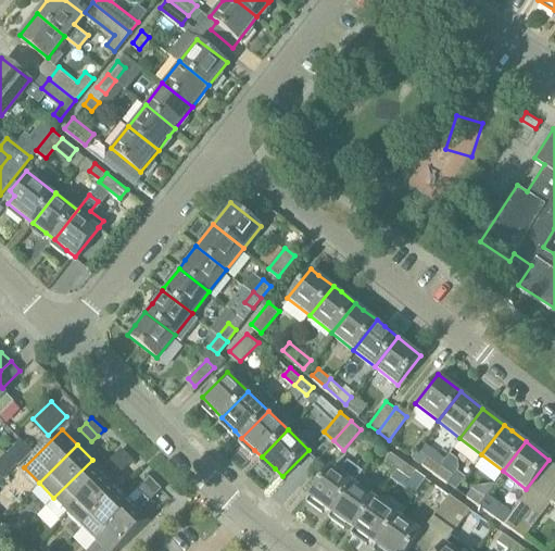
[(114,452),(126,464),(133,459),(121,447),(114,452)]
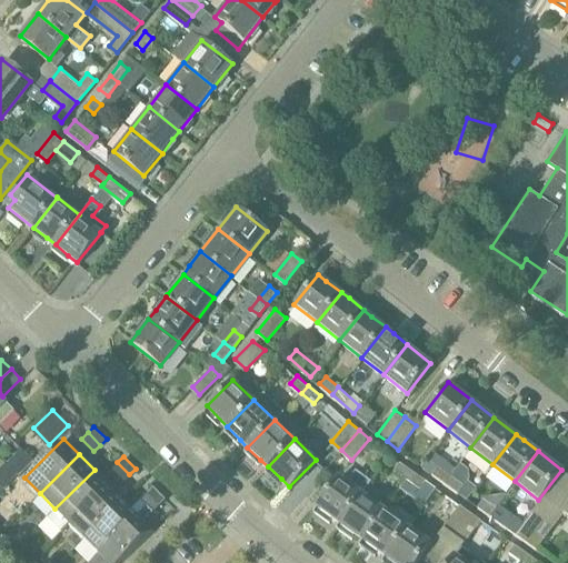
[(123,481),(129,474),(117,462),(111,469),(123,481)]
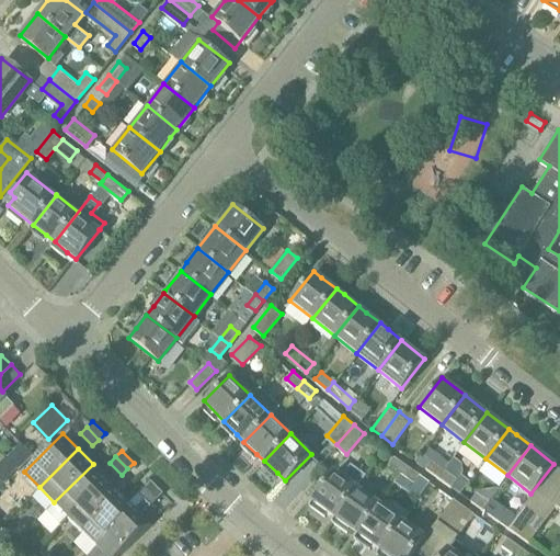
[(401,472),(407,464),(396,456),(390,464),(401,472)]
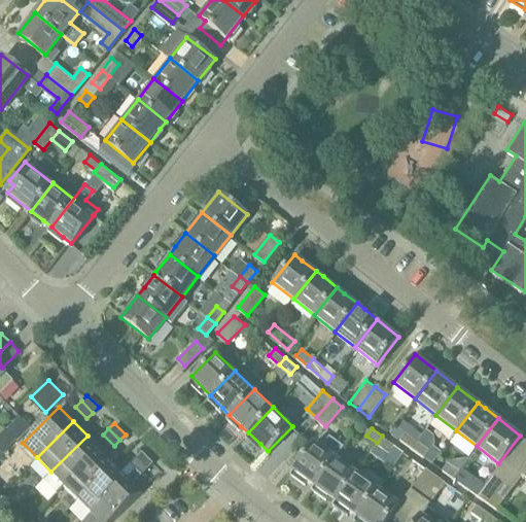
[(412,447),(418,439),(407,430),(400,440),(412,447)]
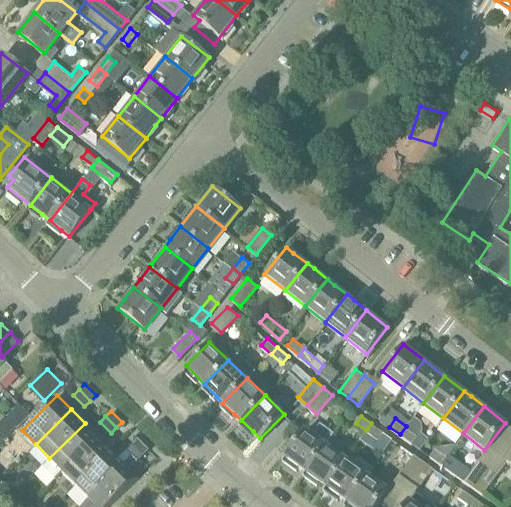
[(11,420),(0,431),(0,435),(3,438),(16,425),(11,420)]
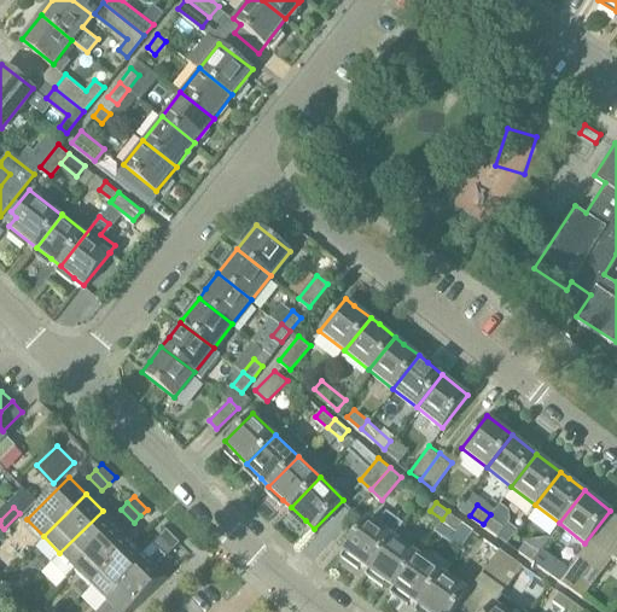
[(76,569),(118,526),(103,511),(59,553),(76,569)]
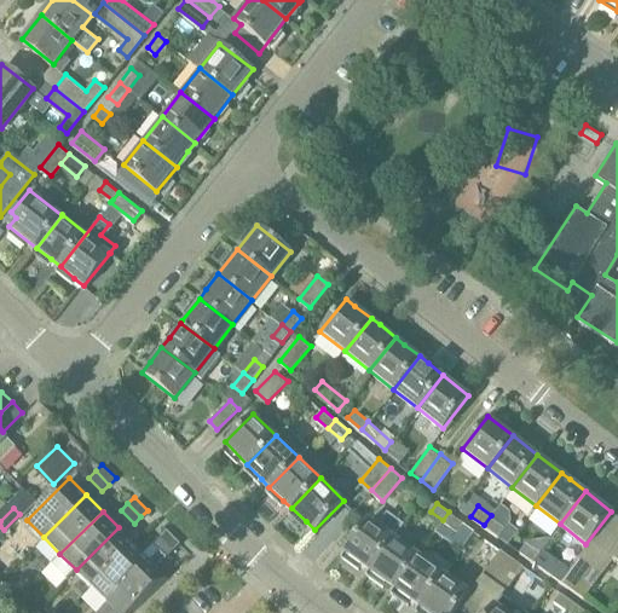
[(449,512),(443,520),(457,531),(463,522),(449,512)]
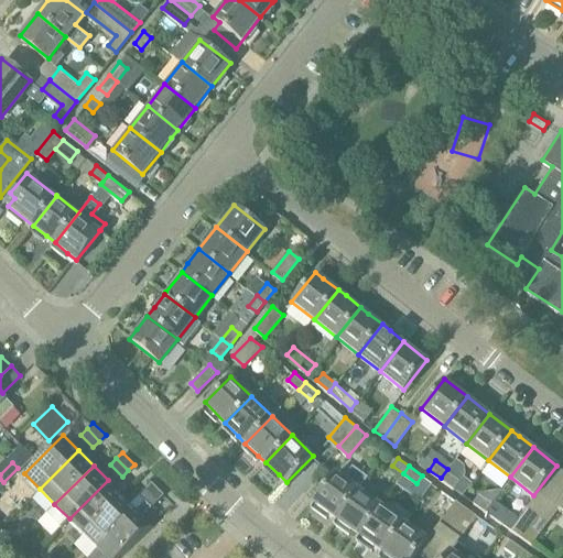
[(447,469),(441,478),(454,488),(461,479),(447,469)]
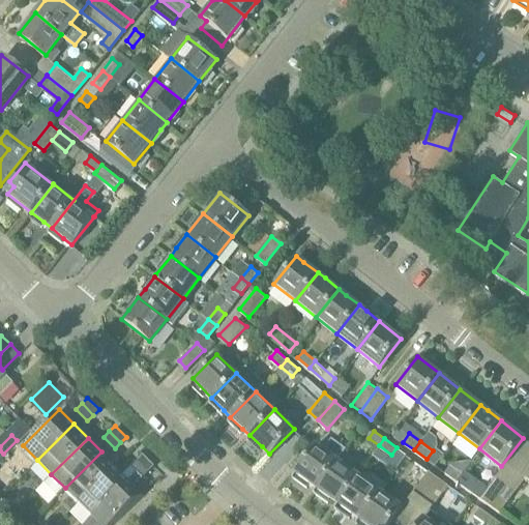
[(316,488),(338,459),(315,442),(294,471),(316,488)]
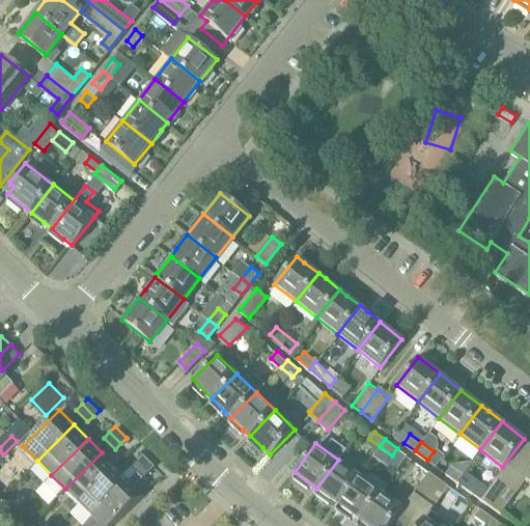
[(79,503),(115,466),(102,452),(65,489),(79,503)]
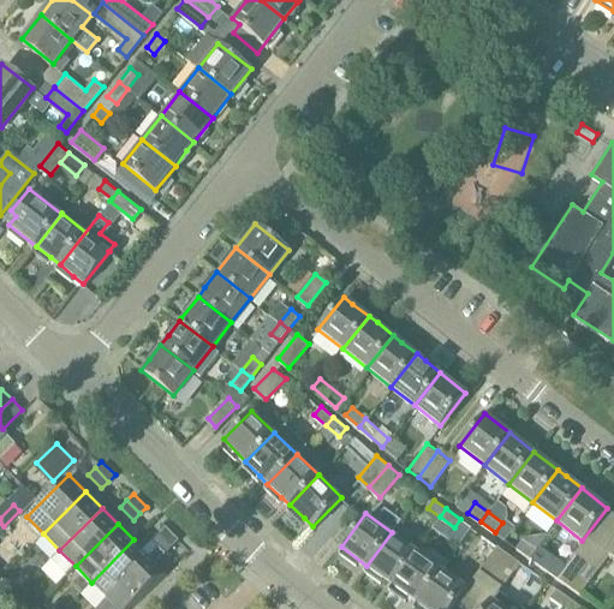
[(159,532),(172,545),(178,538),(166,525),(159,532)]
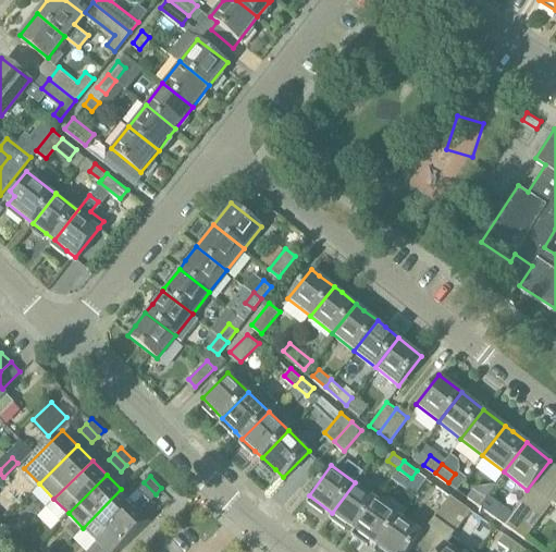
[(149,500),(156,494),(144,482),(137,489),(149,500)]
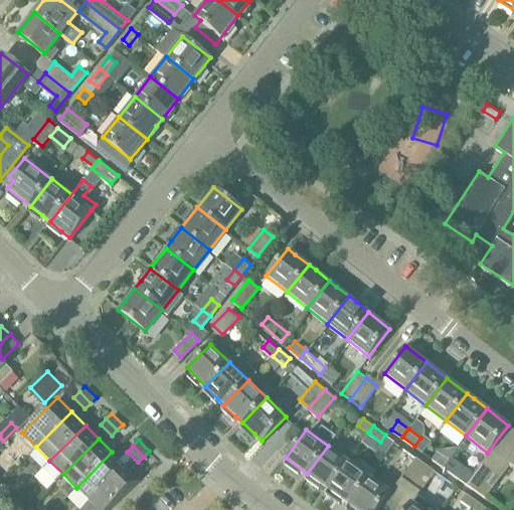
[(328,489),(348,461),(328,446),(307,474),(320,484),(328,489)]
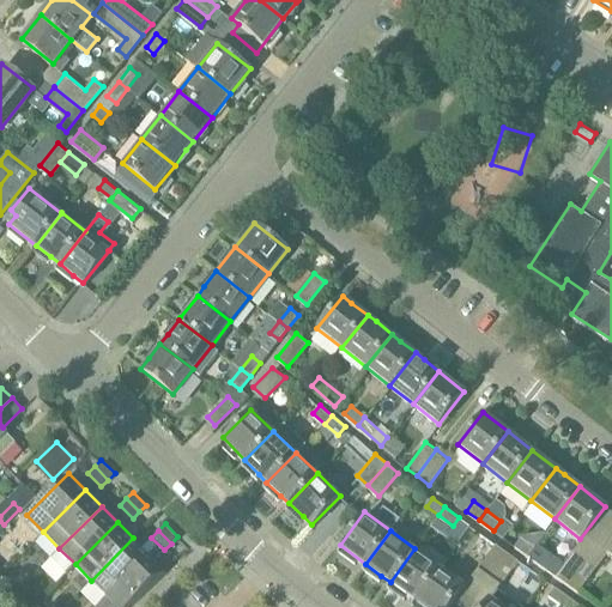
[(528,556),(534,547),(535,546),(522,536),(515,546),(528,556)]
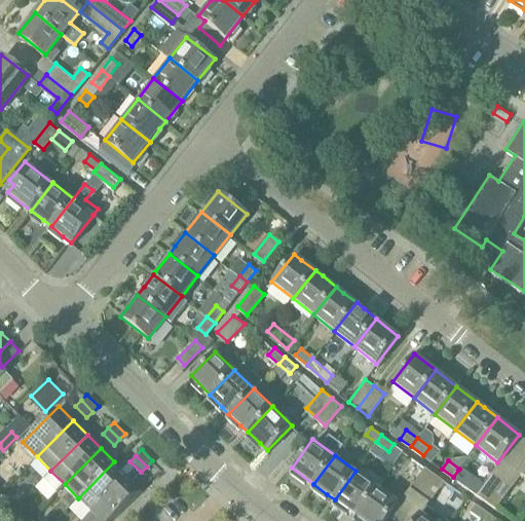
[(91,512),(128,476),(114,461),(78,498),(91,512)]
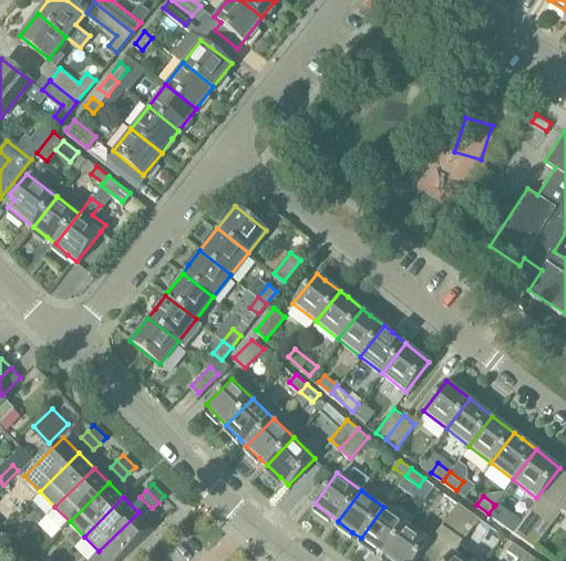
[(453,531),(469,509),(459,502),(443,523),(453,531)]
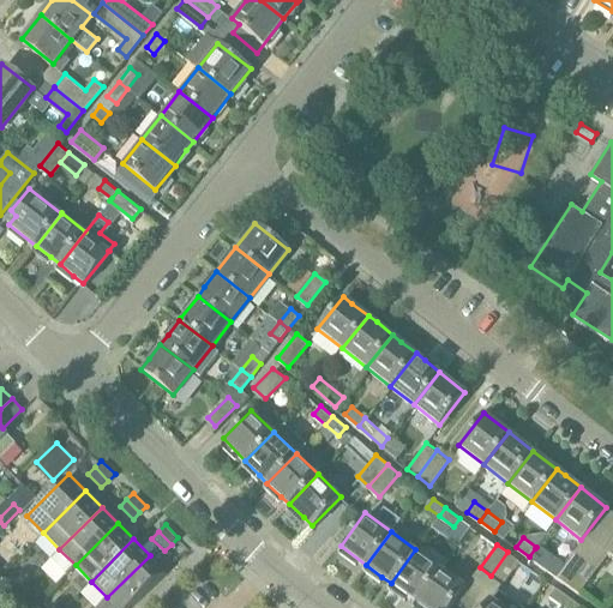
[(415,601),(440,567),(415,549),(391,583),(415,601)]
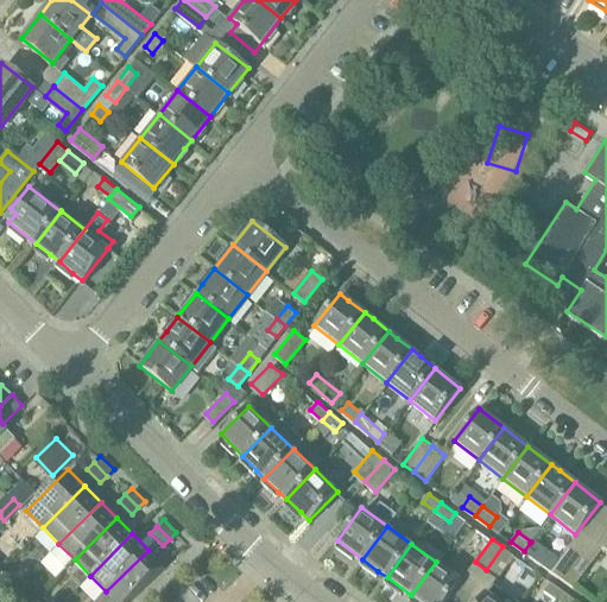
[(562,578),(580,552),(570,545),(552,571),(562,578)]
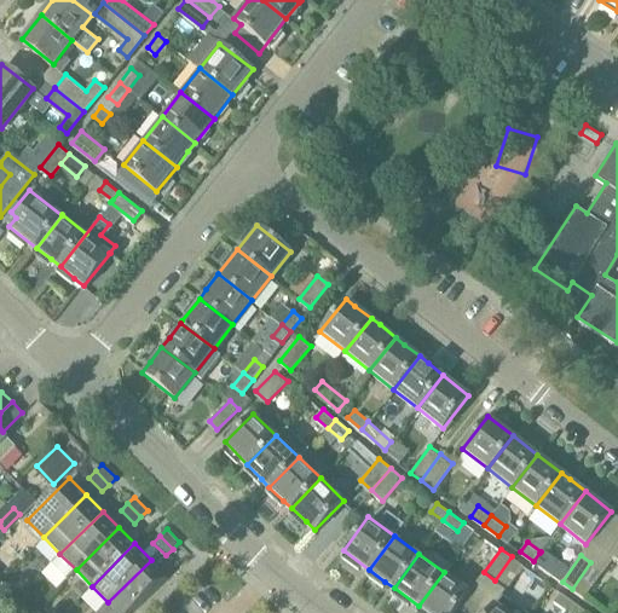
[(512,556),(495,580),(506,589),(523,565),(512,556)]
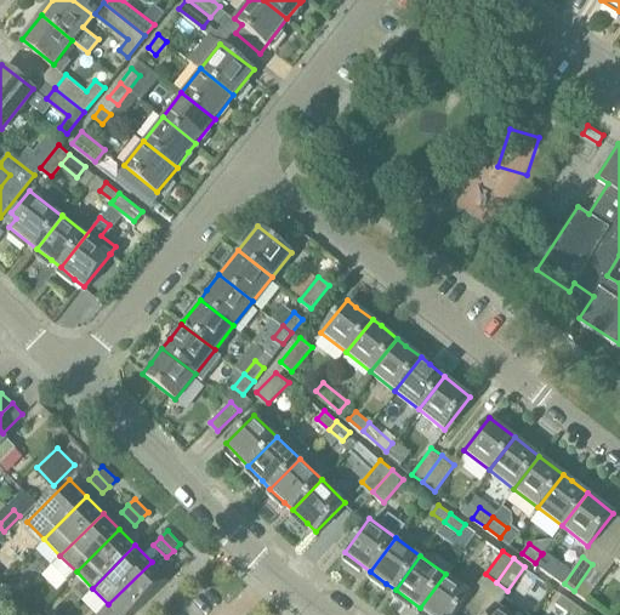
[(152,562),(108,604),(119,614),(130,614),(168,578),(152,562)]
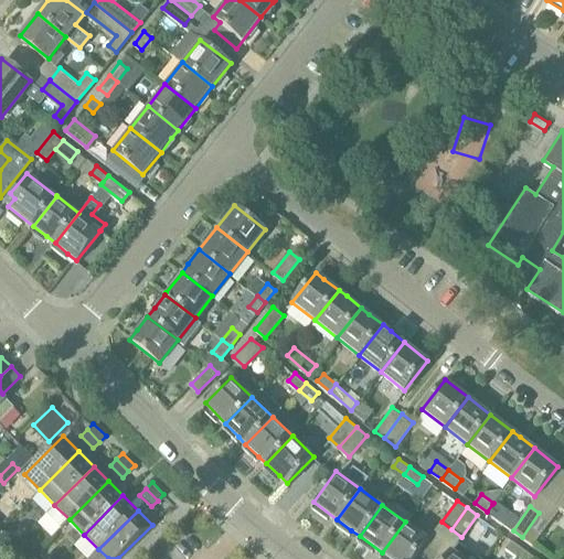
[(539,513),(522,537),(532,544),(549,520),(539,513)]
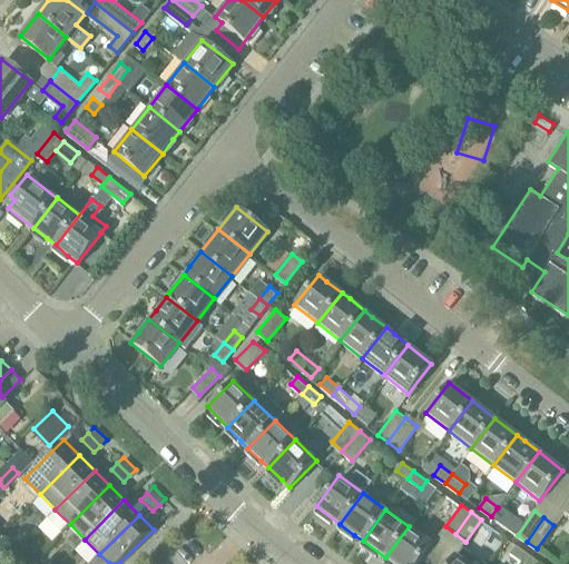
[(409,526),(385,557),(394,563),(417,563),(432,543),(409,526)]
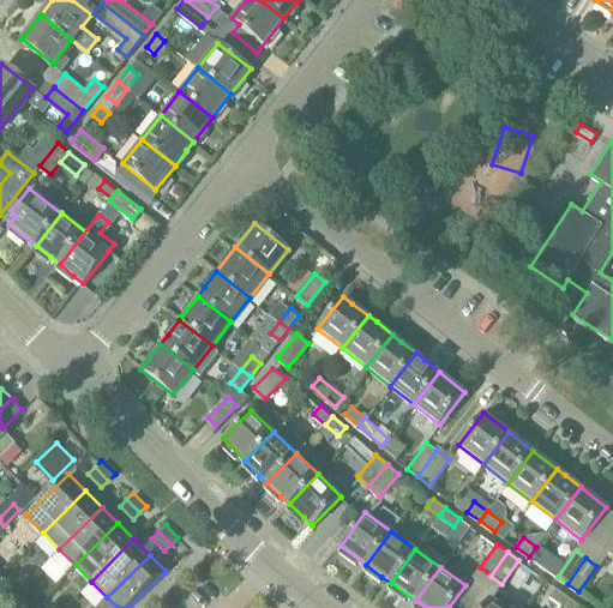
[(202,577),(191,583),(200,601),(211,595),(202,577)]
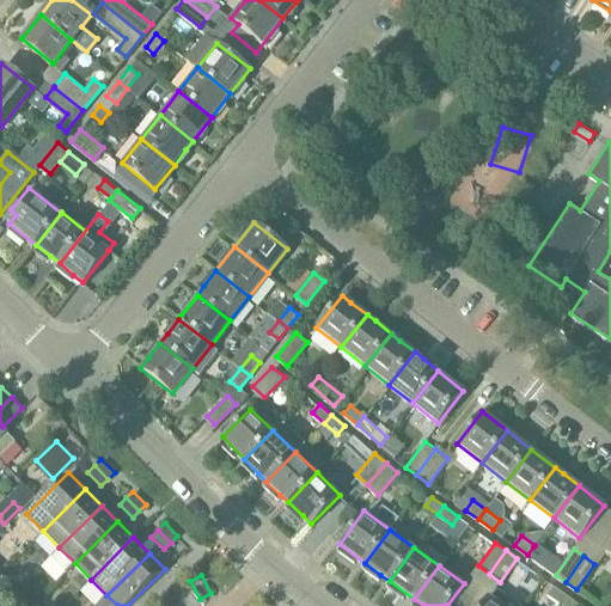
[(561,603),(567,594),(555,586),(549,594),(561,603)]
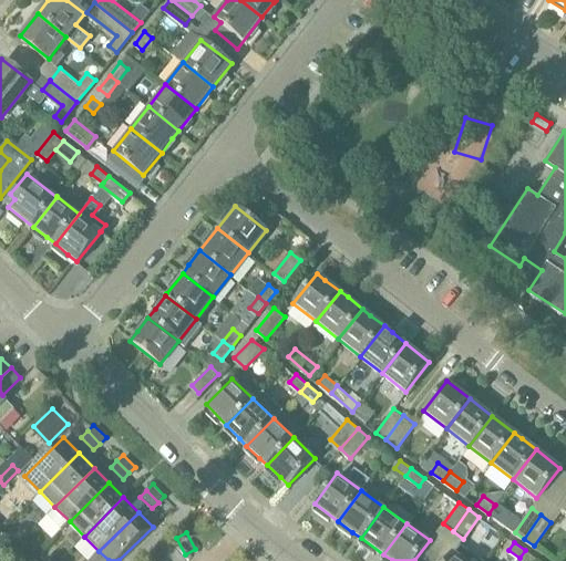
[(525,550),(520,558),(524,560),(537,560),(538,560),(525,550)]
